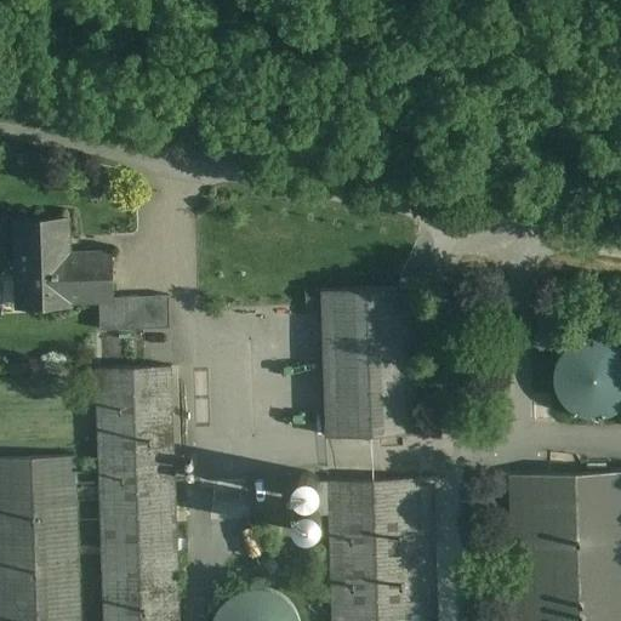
[(67,218),(16,221),(18,306),(98,303),(98,297),(112,296),(110,252),(68,254),(67,218)]
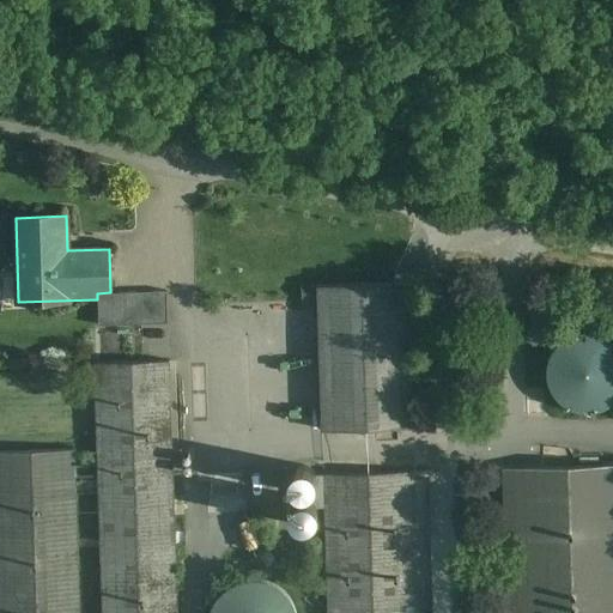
[(407,284),(317,286),(322,431),(412,428),(407,284)]
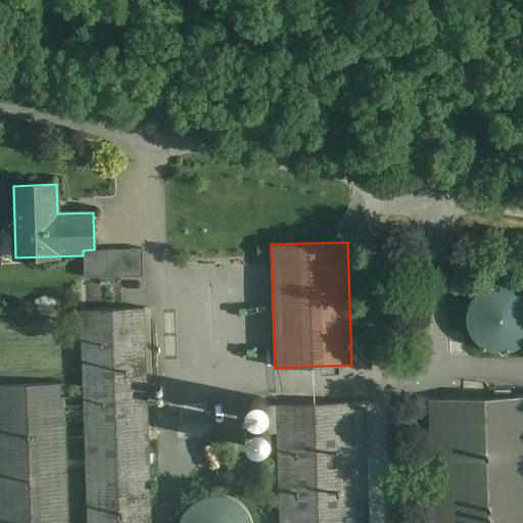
[(94,249),(83,250),(83,255),(85,278),(143,276),(143,248),(94,249)]
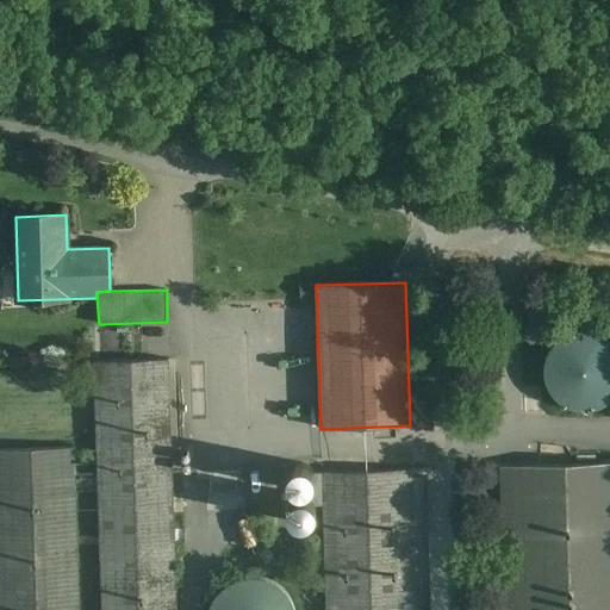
[(551,349),(547,358),(545,366),(545,374),(546,381),(549,390),(554,397),(560,402),(567,406),(576,409),(584,410),(592,410),(601,408),(608,403),(609,400),(609,340),(609,338),(602,334),(593,331),(585,330),(577,331),(568,334),(561,337),(555,343),(551,349)]
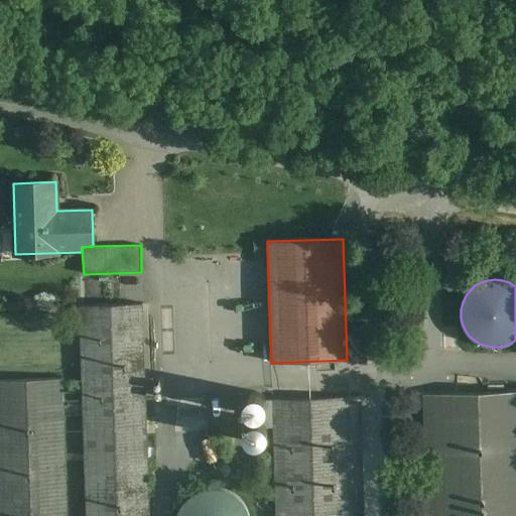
[(149,515),(143,303),(80,305),(86,515),(149,515)]
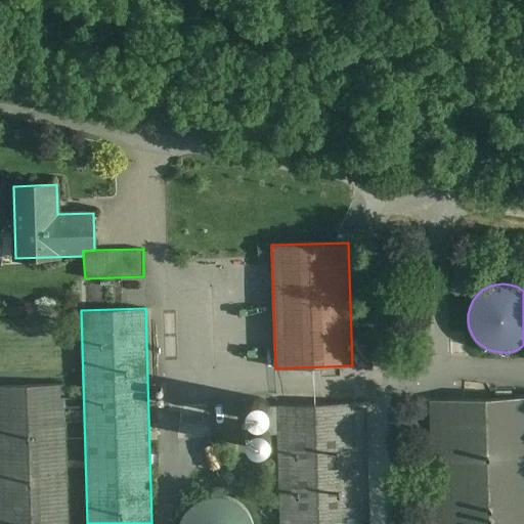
[(67,523),(63,384),(0,386),(0,523),(67,523)]
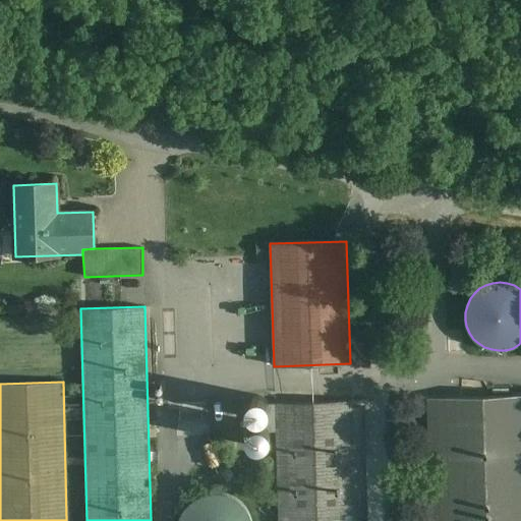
[(520,520),(520,395),(429,398),(433,520),(520,520)]
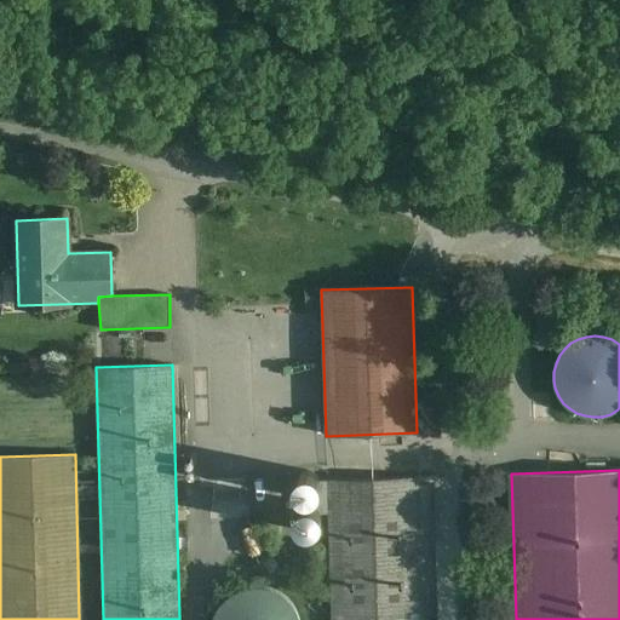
[(292,484),(292,488),(293,492),(294,495),(298,498),(300,499),(305,500),(309,500),(313,499),(315,497),(317,494),(320,491),(320,487),(320,483),(319,480),(317,476),(314,474),(310,472),(306,471),(303,471),(299,472),(297,475),(294,477),(292,481),(292,484)]
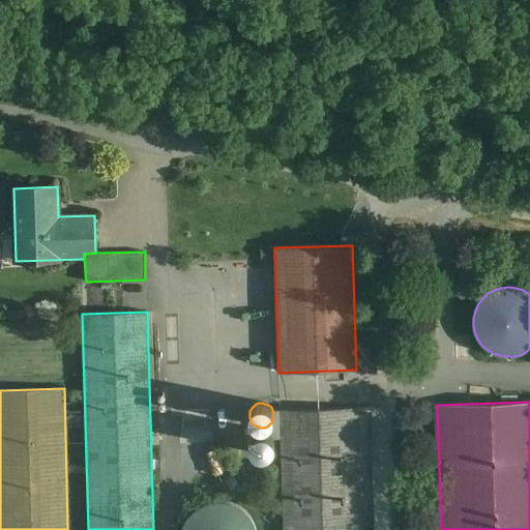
[(361,529),(357,409),(280,411),(284,529),(361,529)]
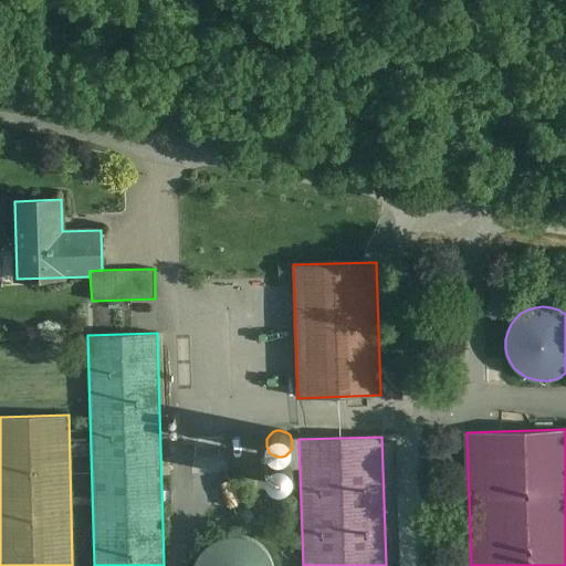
[(274,462),(271,463),(269,467),(268,469),(266,473),(266,477),(268,480),(270,482),(272,484),(275,486),(279,486),(282,486),(285,485),(289,483),(291,481),(292,478),(293,474),(293,471),(292,468),(290,465),(287,462),(284,461),(281,460),(278,461),(274,462)]
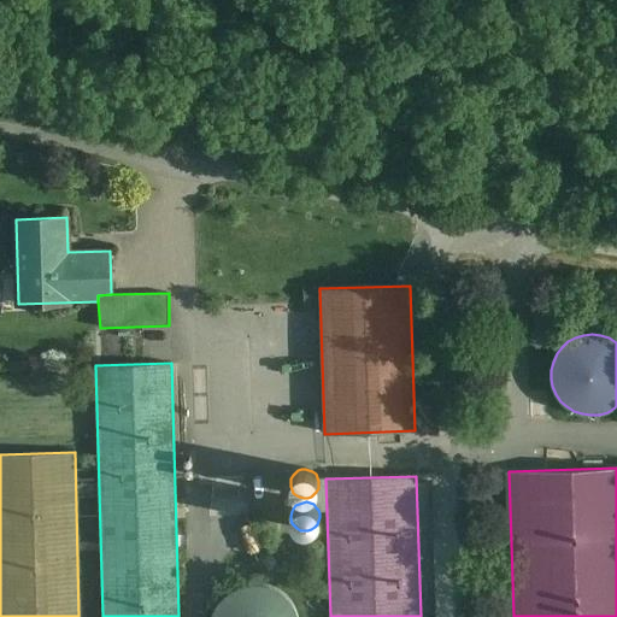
[(217,605),(213,611),(211,616),(298,616),(297,612),(293,605),(288,599),(282,594),(276,591),(270,587),(263,586),(254,585),(247,585),(240,587),(234,589),(227,594),(222,599),(217,605)]
